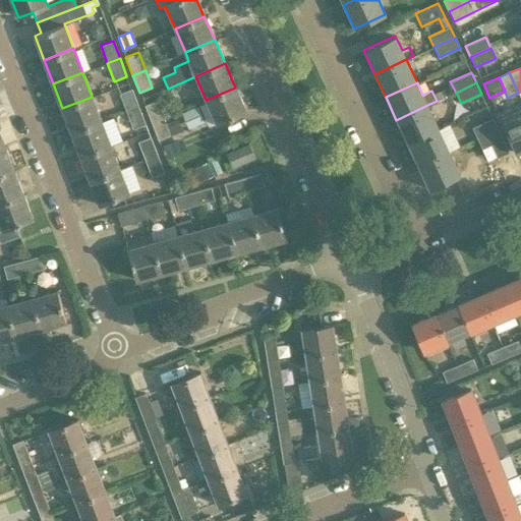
[(245,111),(235,88),(206,100),(217,124),(245,111)]
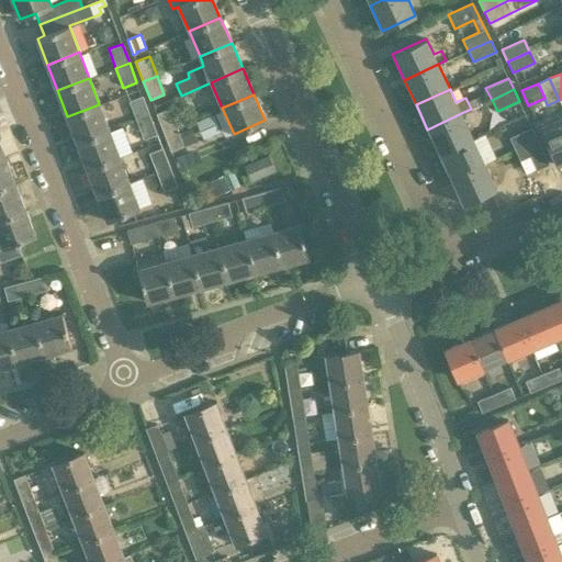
[(128,101),(136,120),(149,114),(142,96),(128,101)]
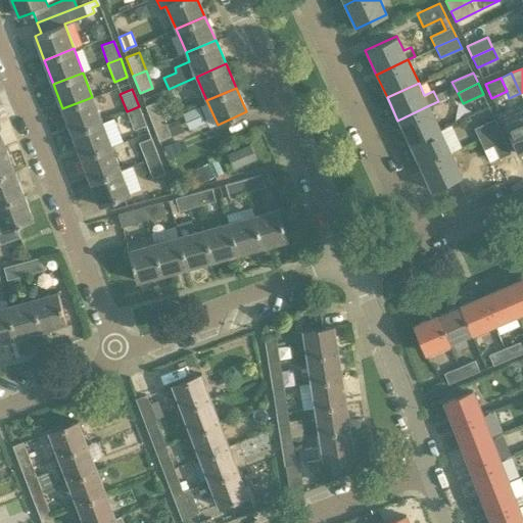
[(62,108),(72,133),(101,122),(92,97),(62,108)]
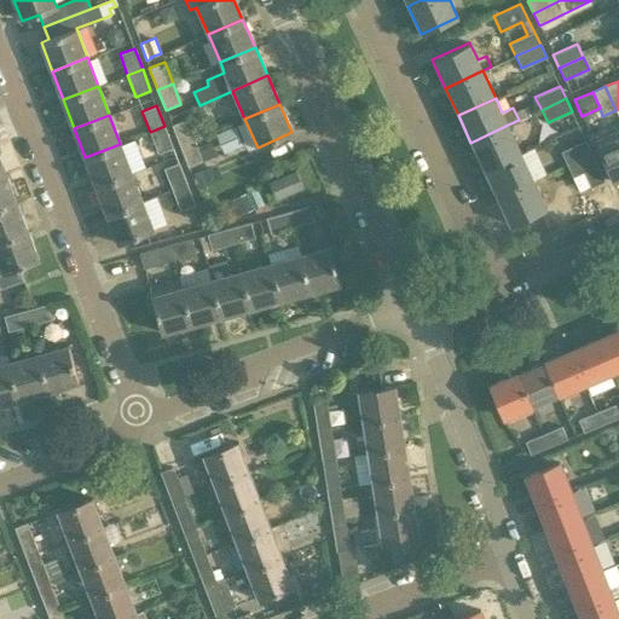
[(171,125),(180,146),(195,140),(186,120),(171,125)]
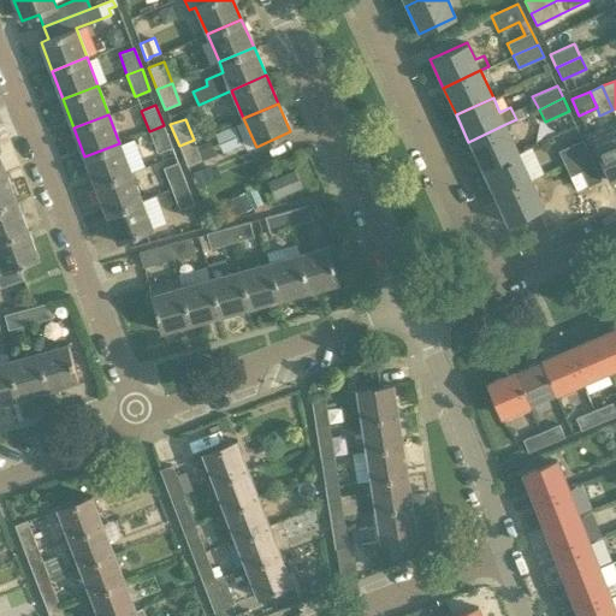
[(468,142),(481,170),(519,152),(505,124),(468,142)]
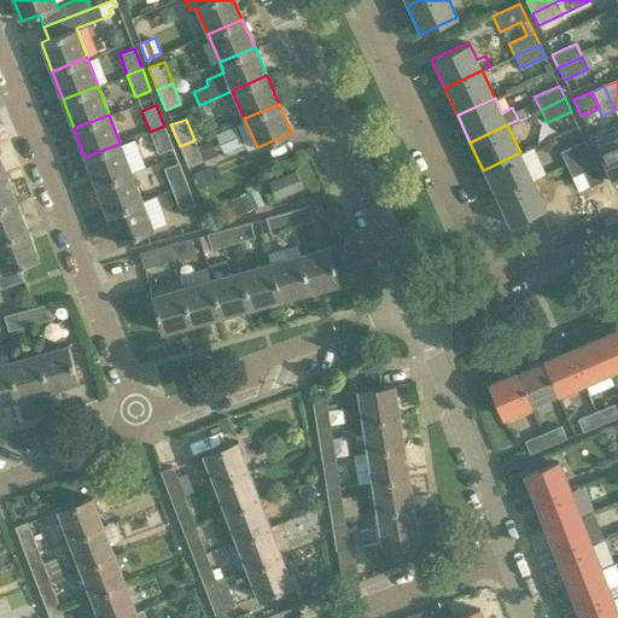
[(164,126),(150,132),(158,153),(173,147),(164,126)]
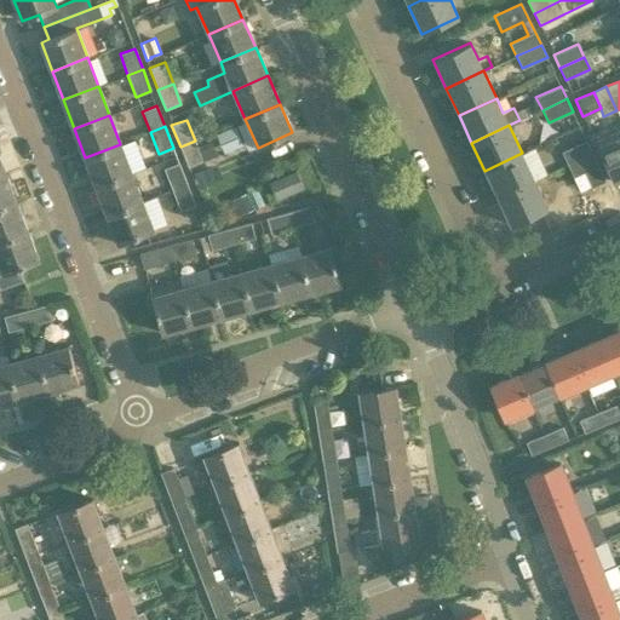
[(560,148),(587,138),(584,126),(556,135),(560,148)]
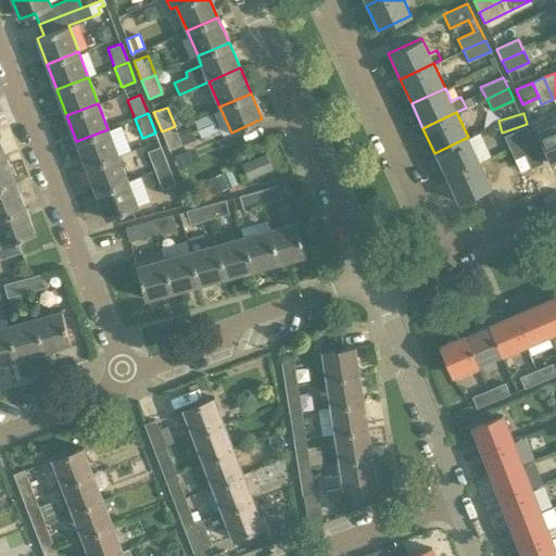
[(551,164),(555,162),(555,123),(536,131),(551,164)]
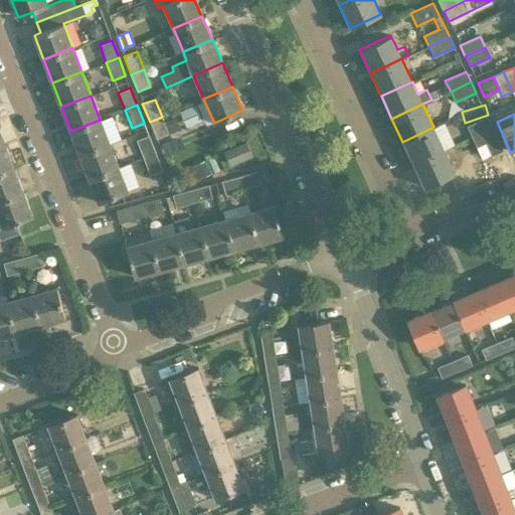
[(162,117),(150,122),(156,139),(182,129),(178,117),(164,123),(162,117)]
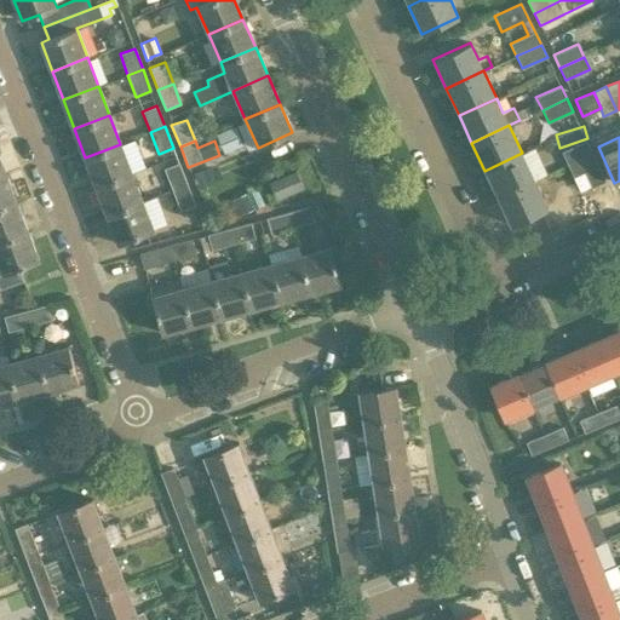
[(562,151),(568,165),(592,153),(586,141),(562,151)]
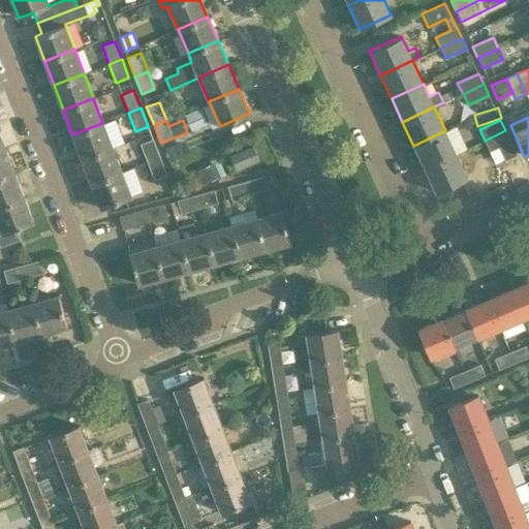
[(72,134),(82,158),(112,147),(102,123),(72,134)]
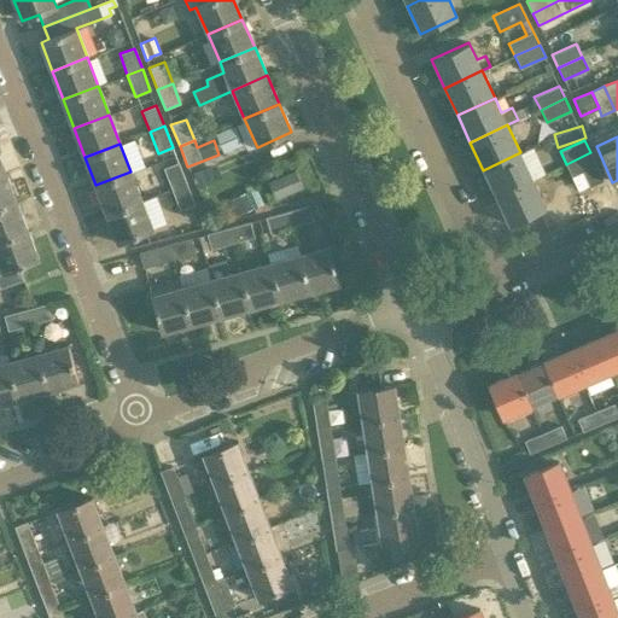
[(483,170),(495,197),(532,180),(520,152),(483,170)]
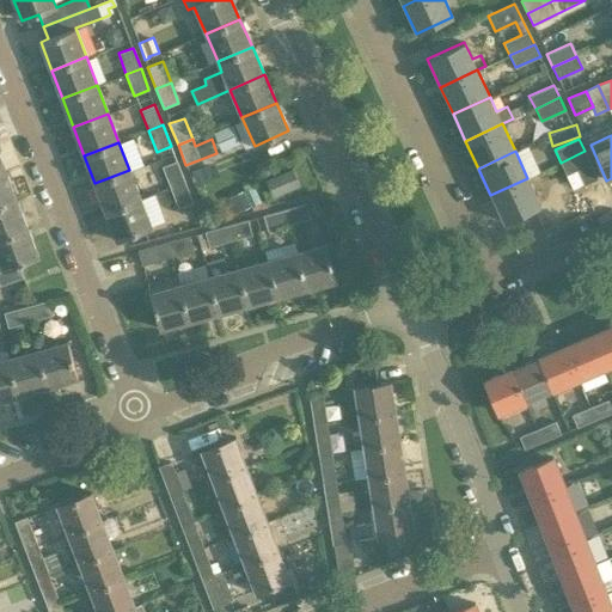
[(585,151),(561,163),(567,175),(576,170),(583,185),(598,178),(585,151)]
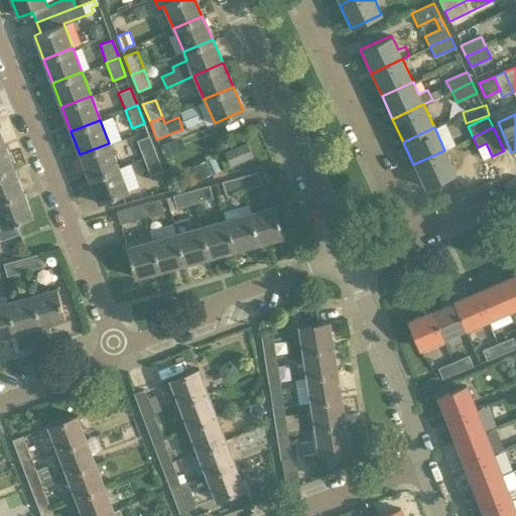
[(162,171),(155,153),(149,136),(136,140),(150,175),(162,171)]
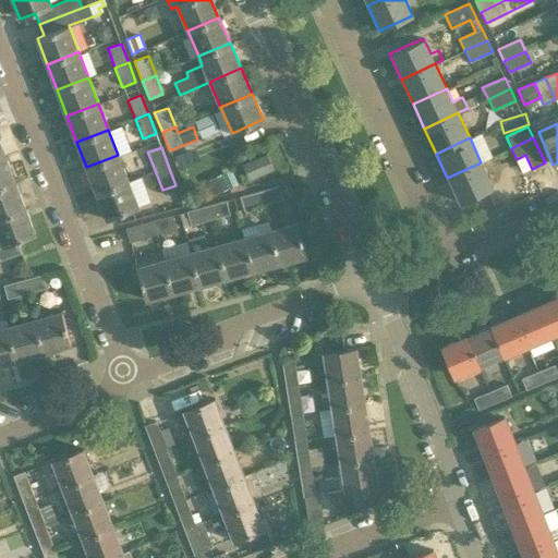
[(249,180),(274,169),(267,153),(242,164),(249,180)]
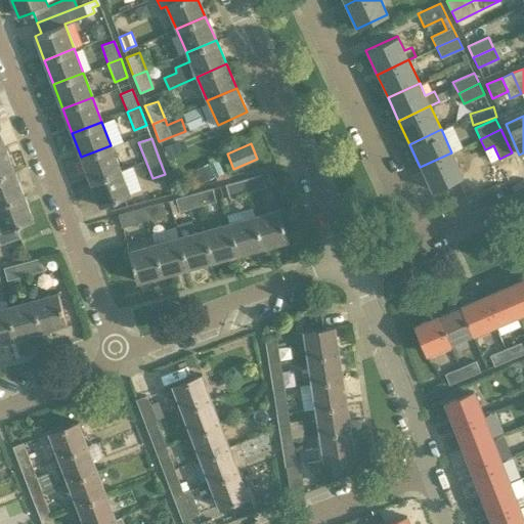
[(81,157),(90,181),(121,170),(111,145),(81,157)]
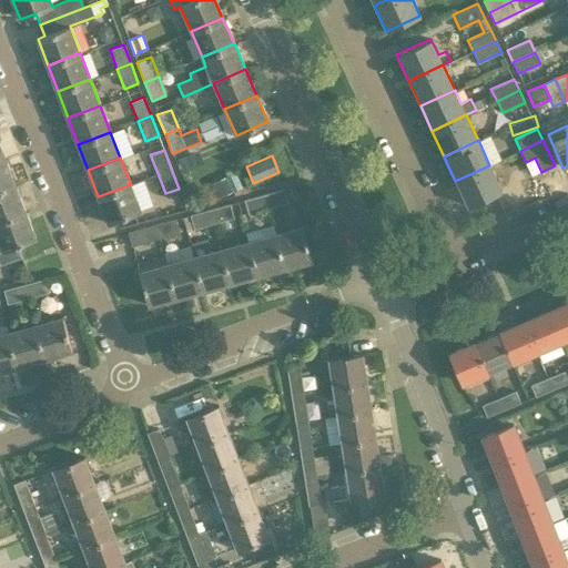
[(0,192),(14,186),(4,160),(0,161),(0,192)]
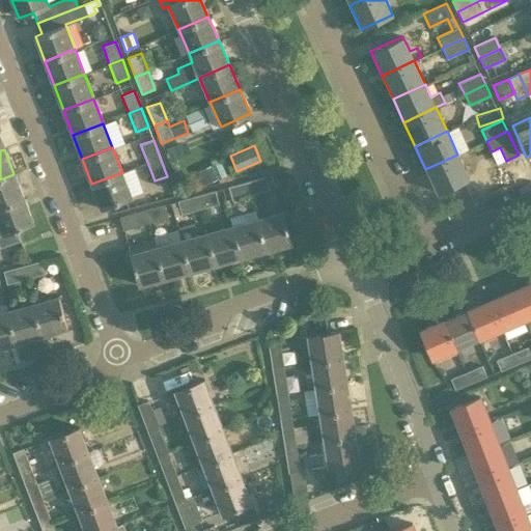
[(469,178),(457,155),(425,169),(437,193),(469,178)]
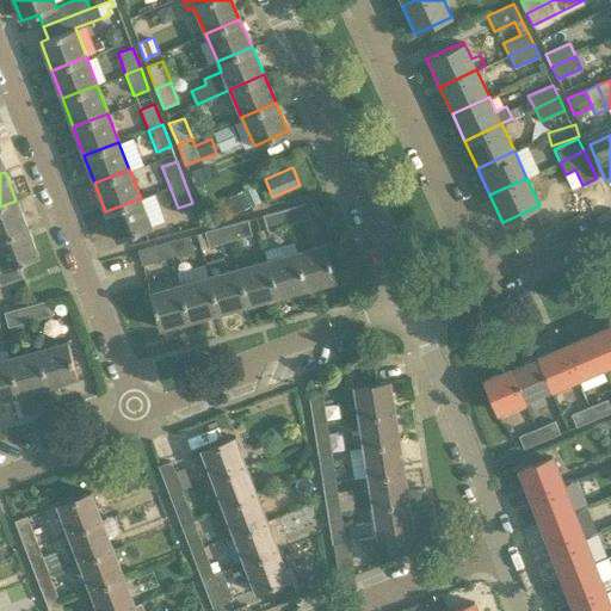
[(260,198),(254,184),(229,196),(236,210),(260,198)]
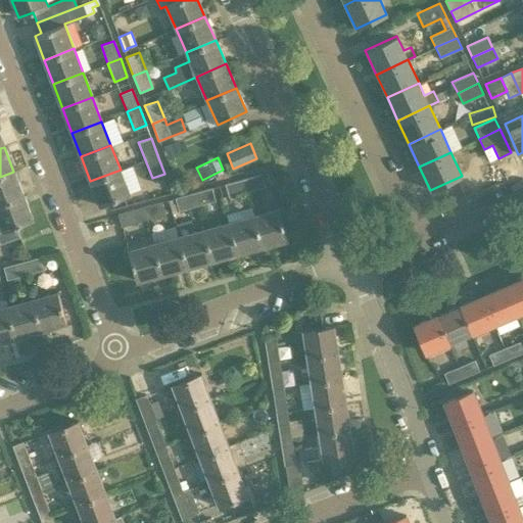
[(130,194),(121,170),(90,181),(100,206),(130,194)]
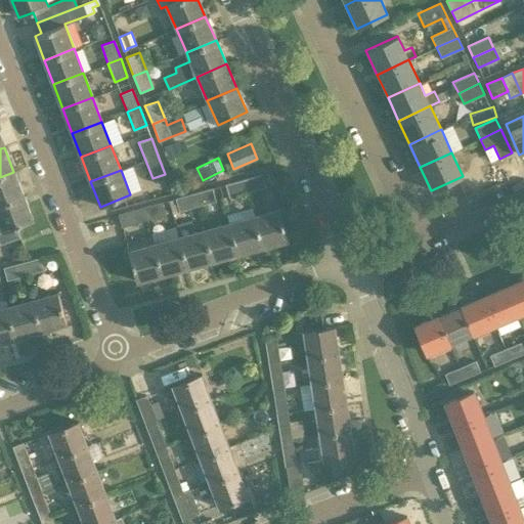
[(0,177),(0,205),(23,197),(13,172),(0,177)]
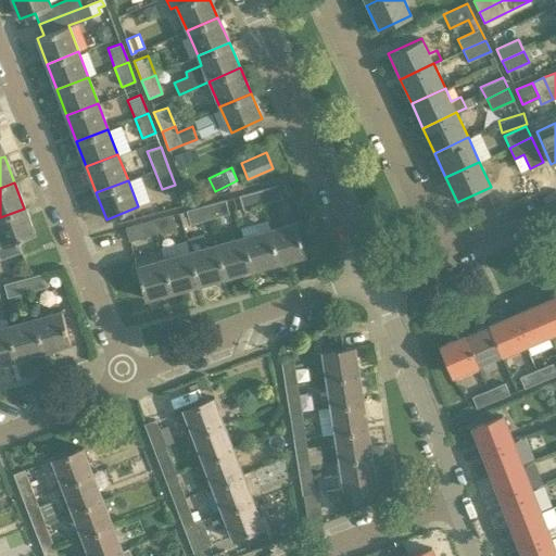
[(278,185),(258,190),(262,204),(282,199),(278,185)]
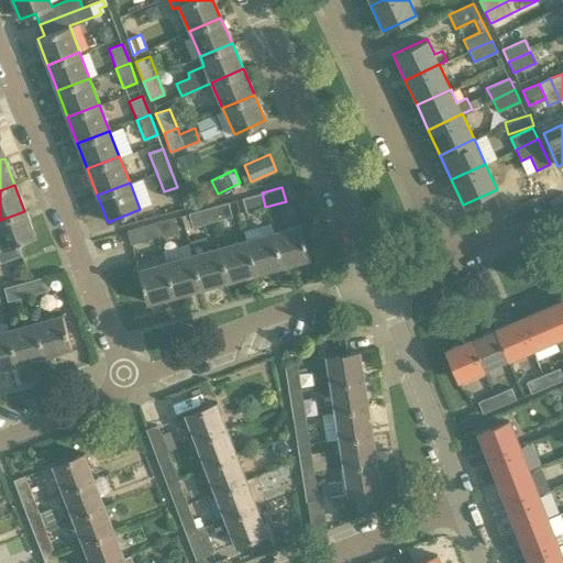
[(245,212),(265,207),(262,192),(242,198),(245,212)]
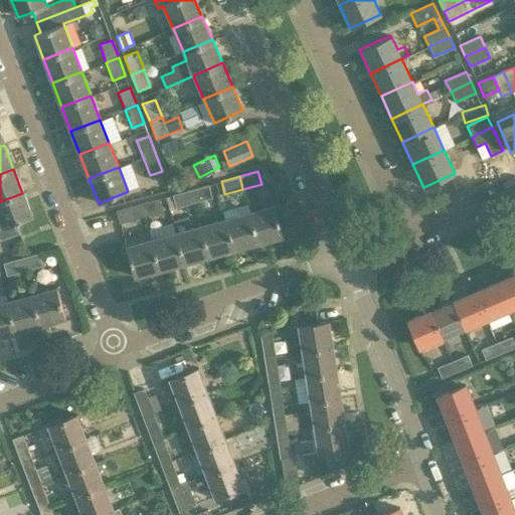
[(208,185),(190,190),(194,202),(212,198),(208,185)]
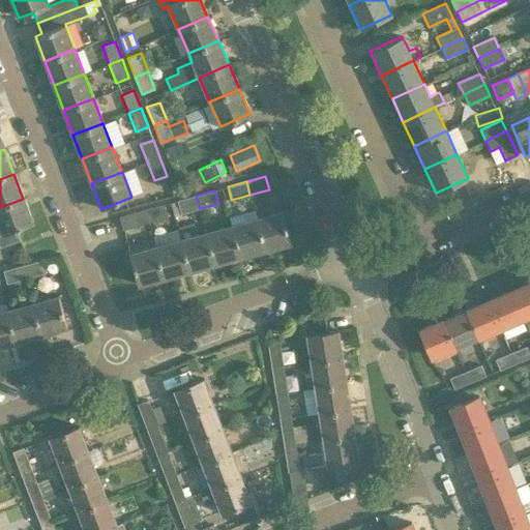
[(181,213),(200,208),(196,196),(177,201),(181,213)]
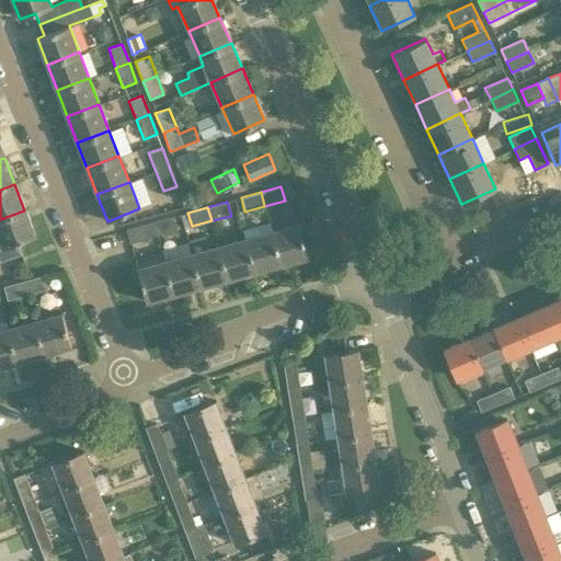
[(24,210),(0,219),(0,241),(3,249),(0,250),(0,259),(1,263),(21,256),(16,243),(35,237),(24,210)]
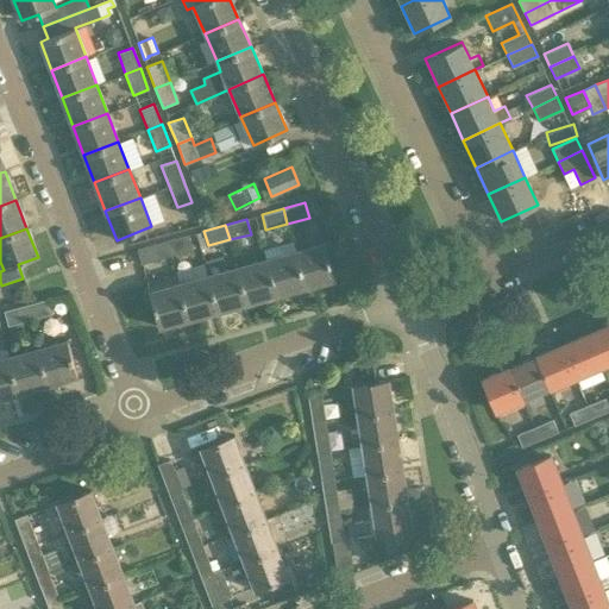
[(188,234),(167,240),(170,256),(193,250),(188,234)]
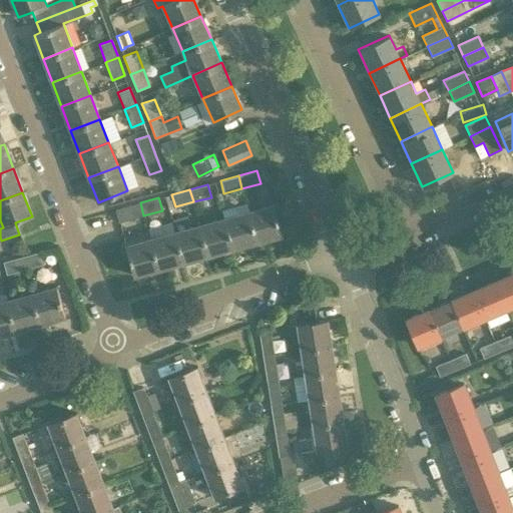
[(118,222),(143,215),(140,202),(115,209),(118,222)]
